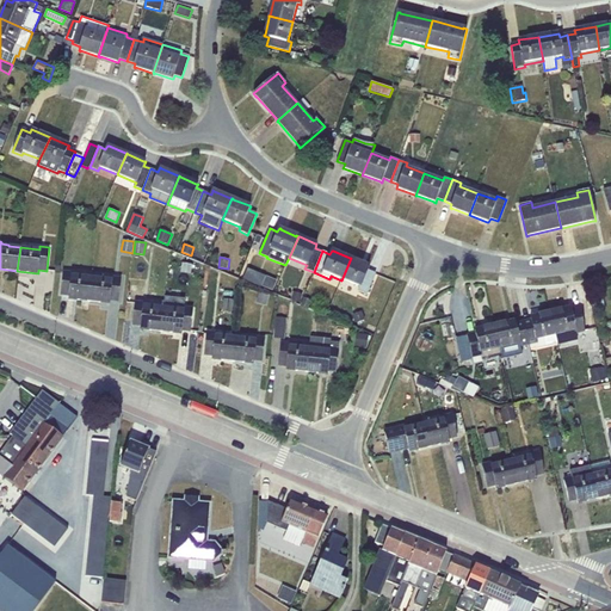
[(352,259),(351,258),(341,281),(359,288),(358,290),(366,295),(376,273),(368,270),(370,266),(368,265),(368,266),(352,259)]
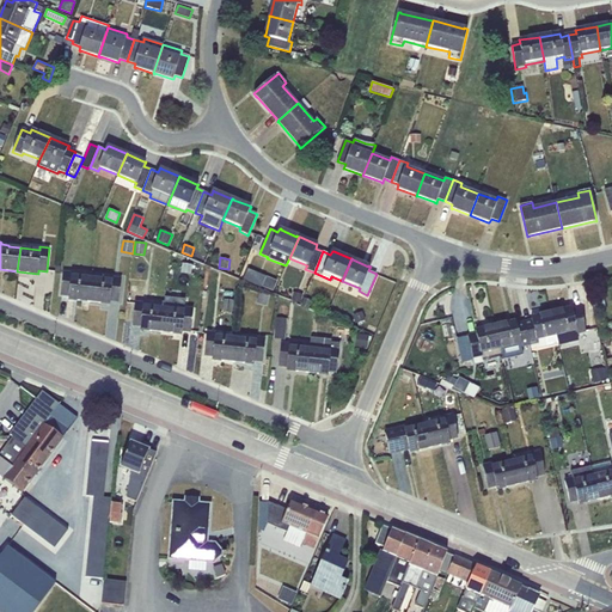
[(193,265),(182,263),(181,274),(191,275),(193,265)]
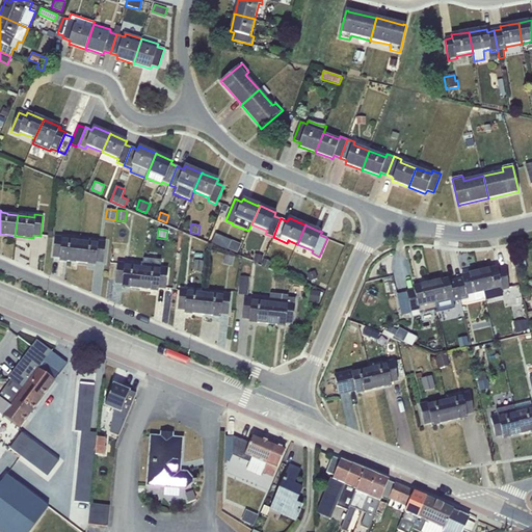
[(64,237),(55,236),(53,256),(60,257),(60,260),(78,262),(80,242),(63,240),(64,237)]
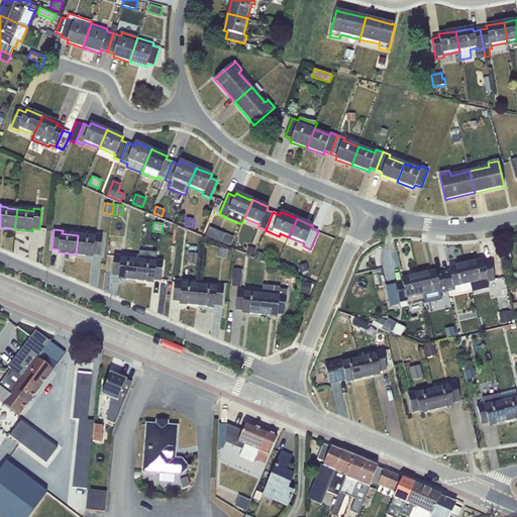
[(94,237),(78,235),(76,254),(93,256),(93,253),(100,254),(102,234),(94,233),(94,237)]
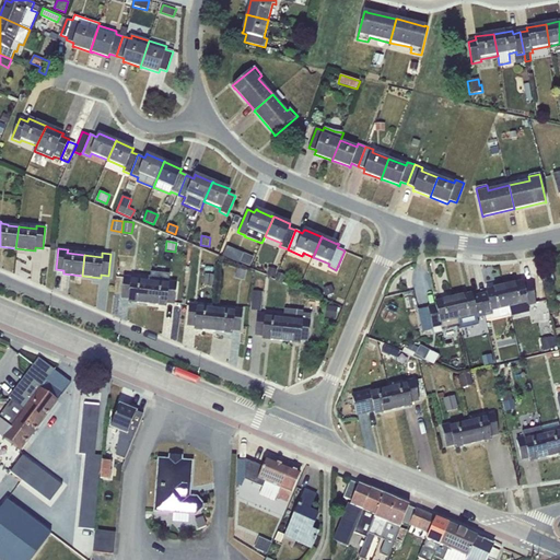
[(244,253),(240,261),(251,266),(255,257),(244,253)]
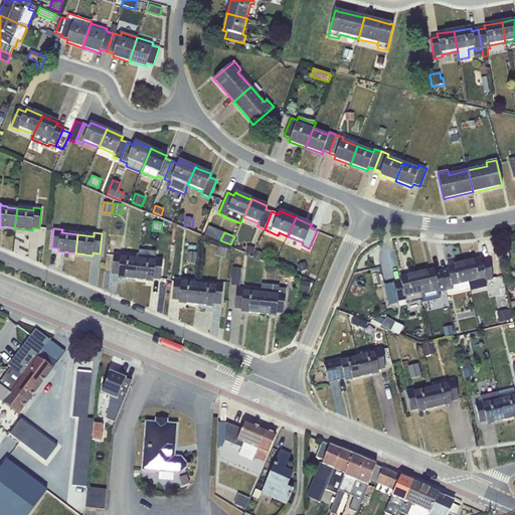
[(255,248),(246,245),(244,252),(253,255),(255,248)]
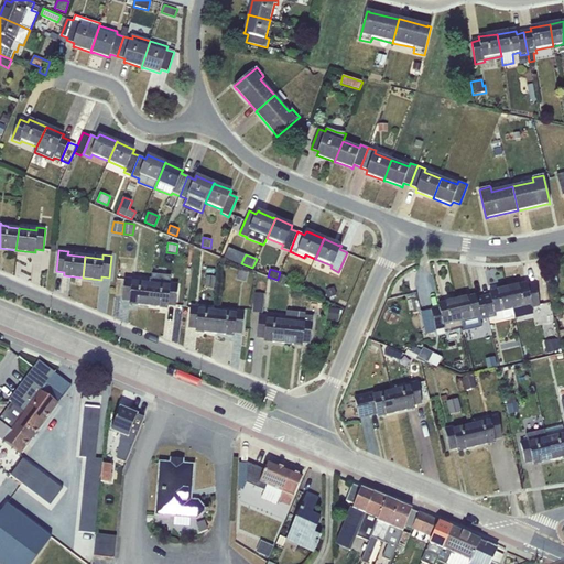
[(248,273),(238,271),(237,279),(247,281),(248,273)]
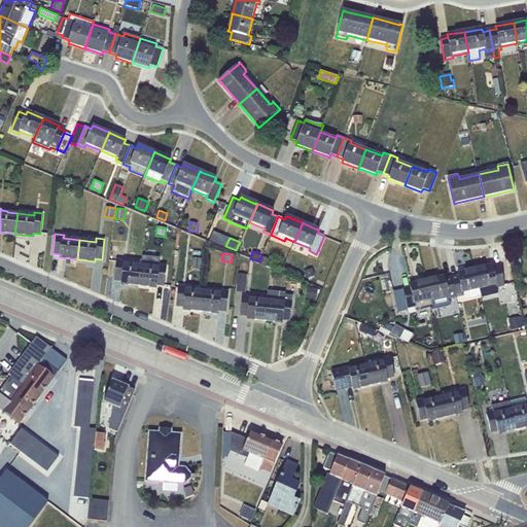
[(520,255),(510,257),(512,269),(522,267),(520,255)]
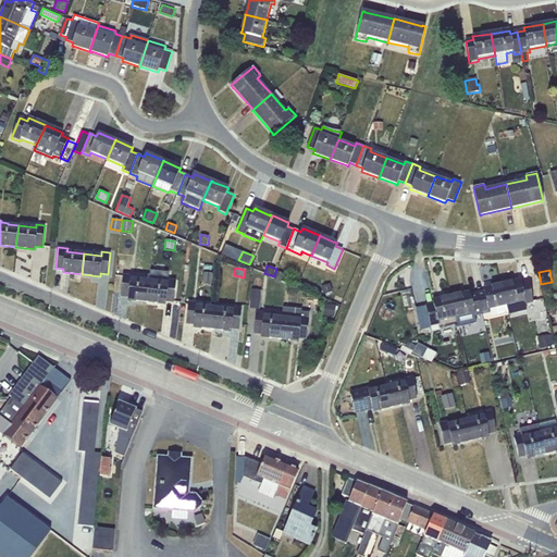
[(213,273),(203,272),(202,284),(212,285),(213,273)]
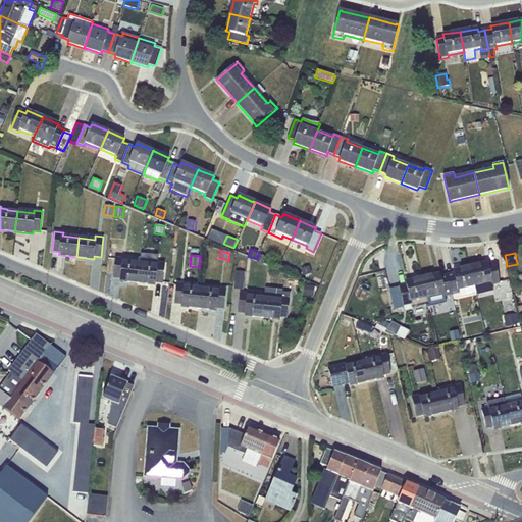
[(123,258),(115,257),(113,277),(120,277),(120,280),(138,282),(140,263),(123,261),(123,258)]
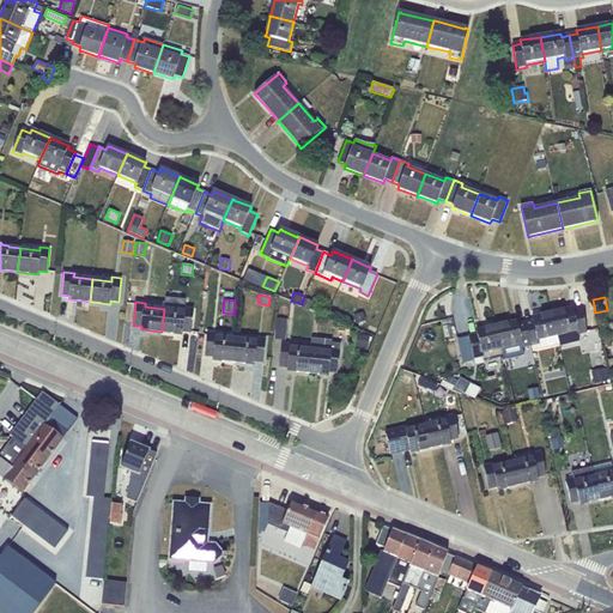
[(183,310),(164,309),(162,332),(182,334),(182,331),(190,332),(193,309),(184,308),(183,310)]
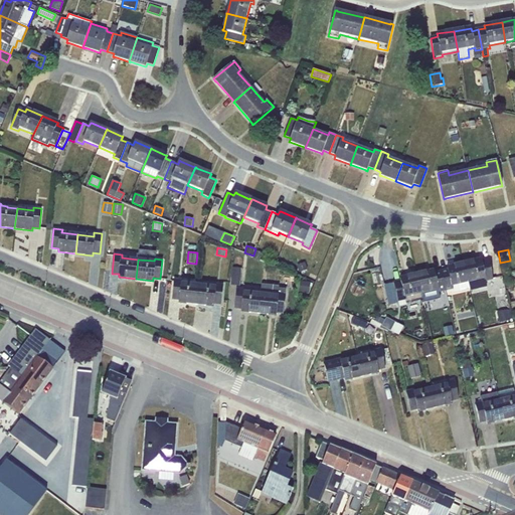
[(481,260),(464,264),(470,290),(470,291),(487,288),(486,282),(493,281),(488,261),(482,263),(481,260)]
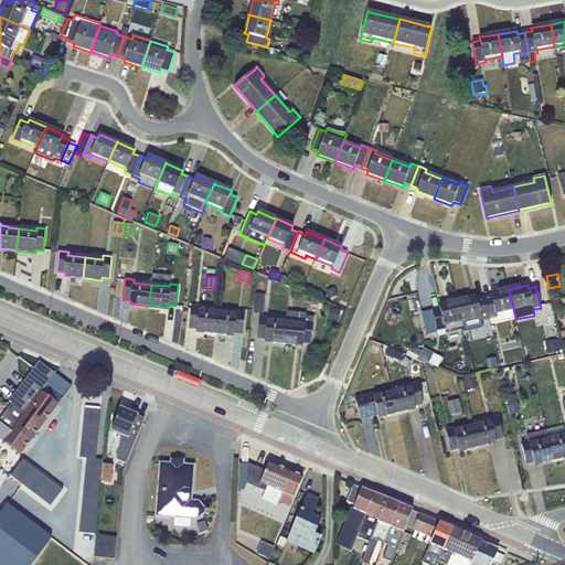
[(334,288),(326,291),(329,299),(338,296),(334,288)]
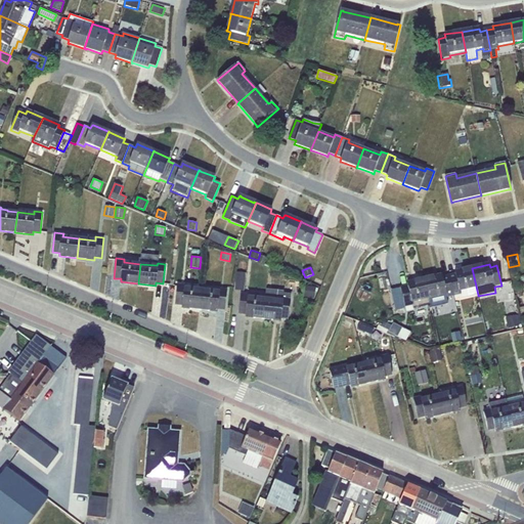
[(478,295),(472,268),(454,272),(455,275),(448,276),(453,295),(461,294),(462,298),(478,295)]
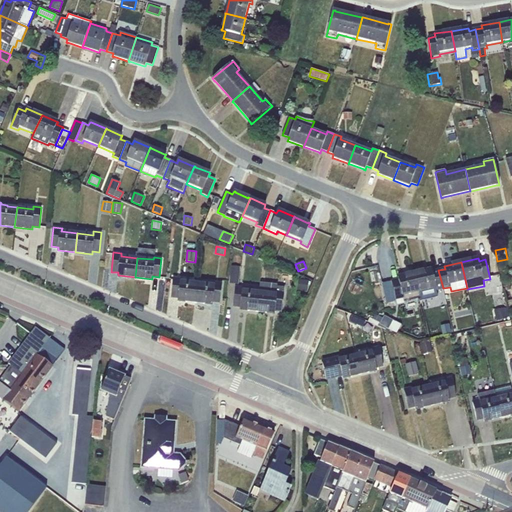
[(240,267),(231,266),(229,284),(239,285),(240,267)]
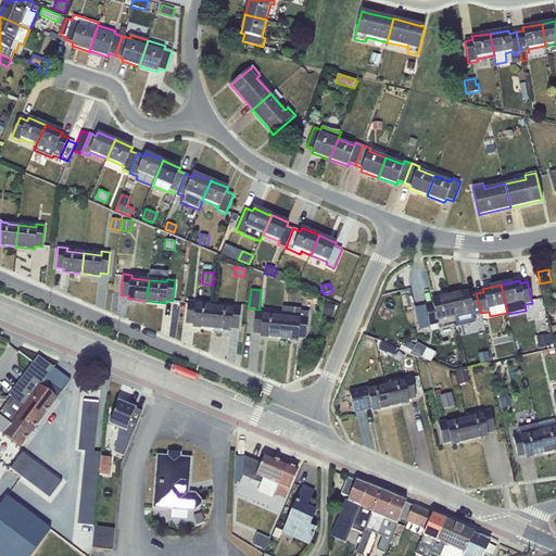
[(481,313),(476,293),(469,295),(468,292),(451,297),(456,323),(457,326),(476,323),(474,315),(481,313)]
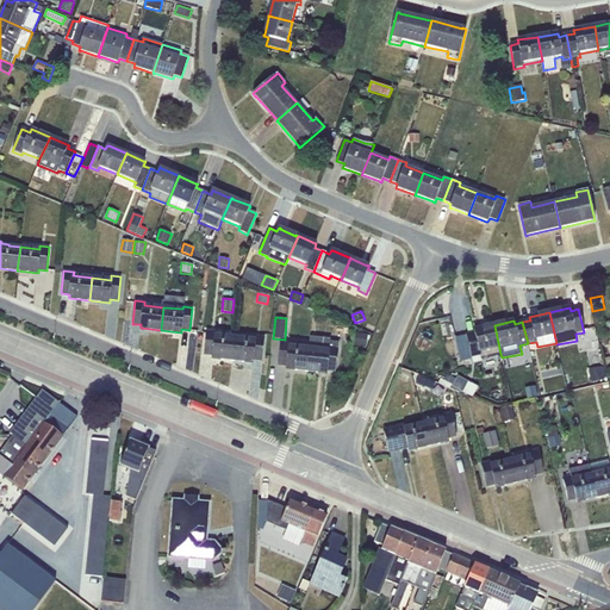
[(500,354),(495,325),(474,330),(474,334),(467,335),(472,359),(473,361),(500,354)]
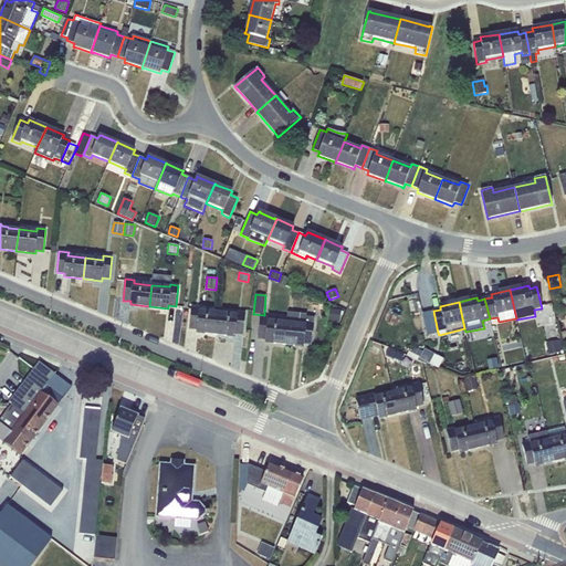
[(201,307),(191,306),(189,328),(197,329),(197,333),(216,334),(218,313),(201,311),(201,307)]
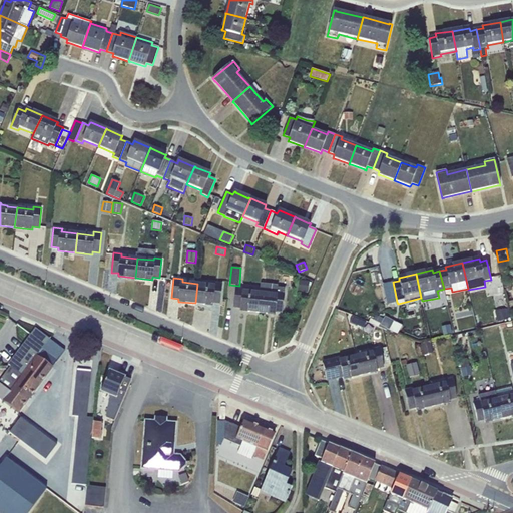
[(298,280),(297,290),(308,292),(310,282),(298,280)]
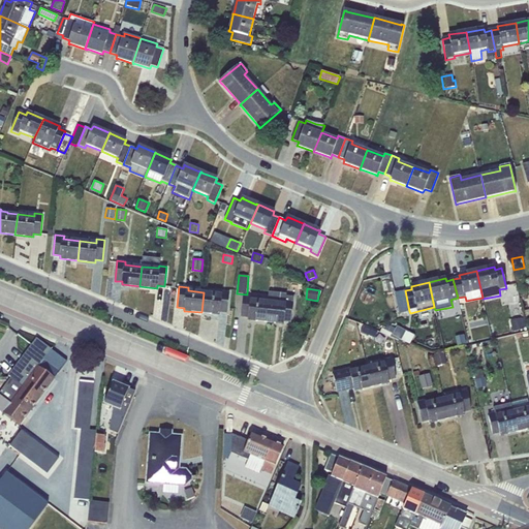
[(409,311),(405,290),(394,292),(399,313),(409,311)]
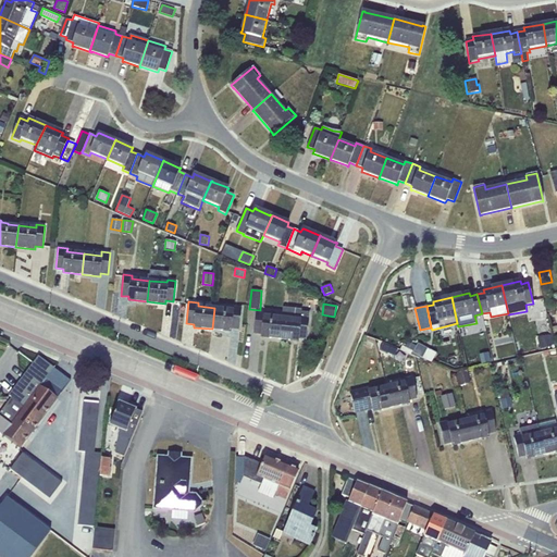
[(554,306),(546,308),(548,317),(556,316),(554,306)]
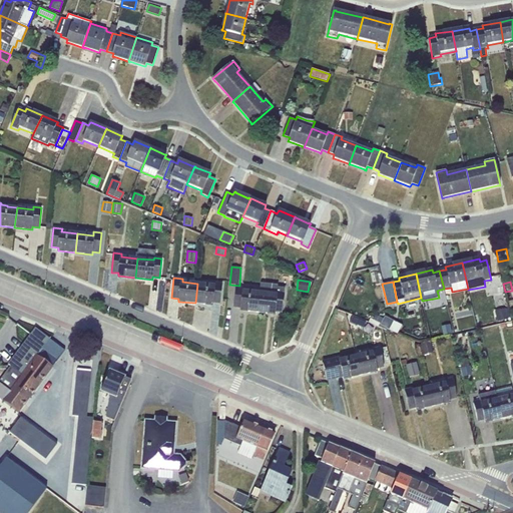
[(214,286),(197,284),(195,303),(212,305),(213,302),(219,303),(222,284),(214,283),(214,286)]
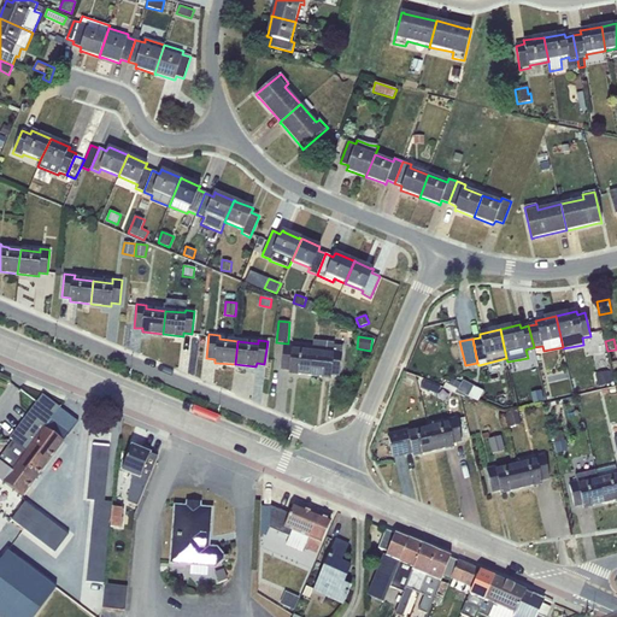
[(313,341),(312,352),(310,376),(330,377),(330,374),(339,375),(342,346),(334,345),(334,344),(313,341)]
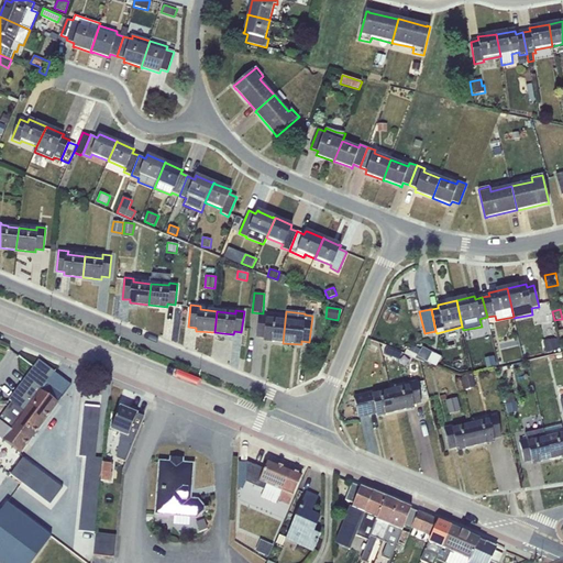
[(268,316),(258,315),(256,337),(264,338),(264,341),(283,343),(285,321),(268,319),(268,316)]
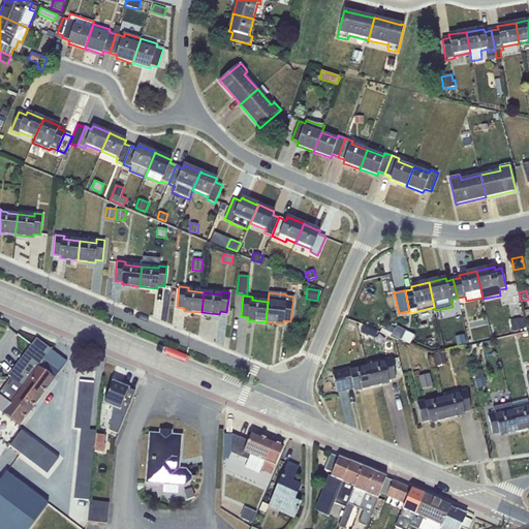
[(524,328),(527,328),(525,317),(510,320),(512,332),(524,330),(524,328)]
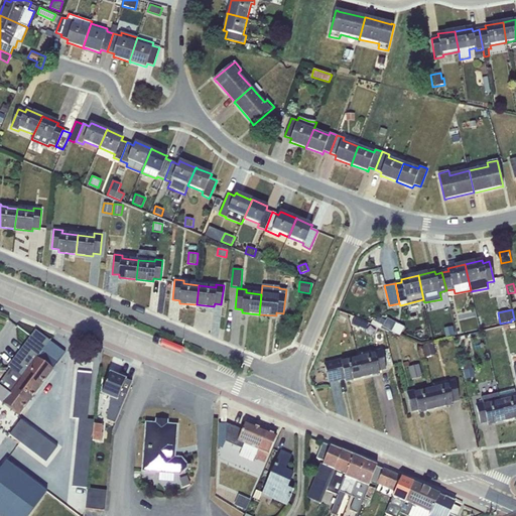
[(372,320),(371,325),(400,336),(404,327),(387,317),(386,320),(378,316),(376,321),(372,320)]
